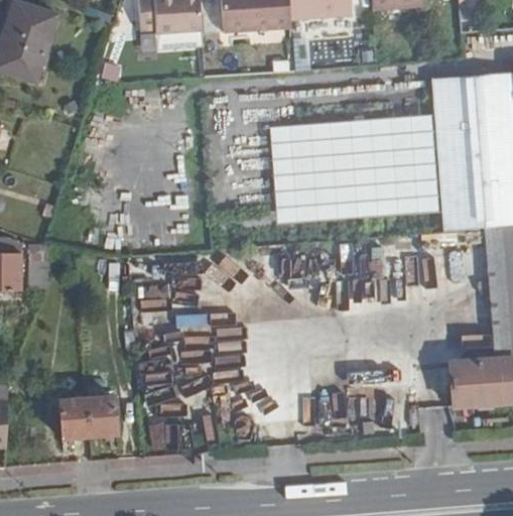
[(155,30),(201,27),(199,0),(138,0),(140,26),(155,25),(155,30)]
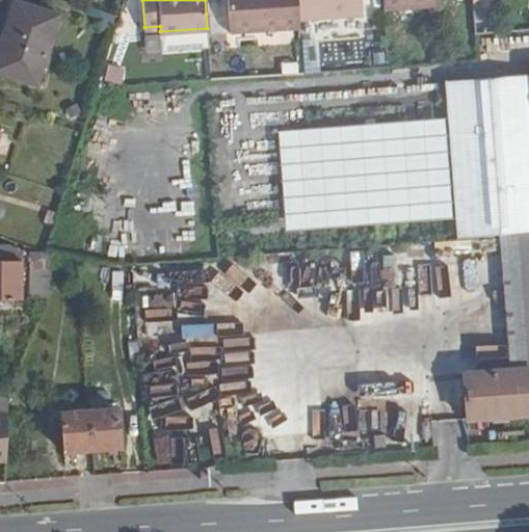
[(228,0),(230,32),(299,28),(299,21),(297,0),(228,0)]
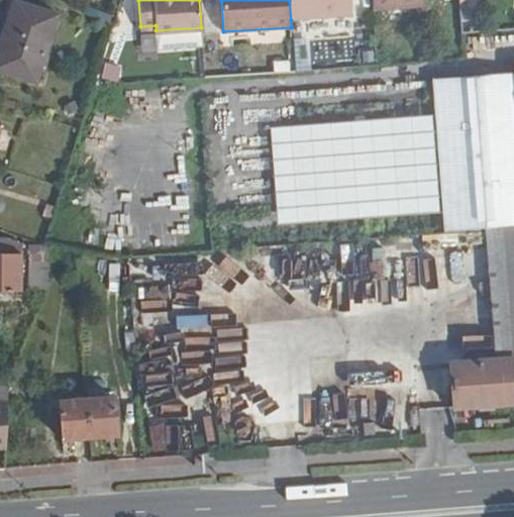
[(289,0),(291,20),(352,16),(351,0),(289,0)]
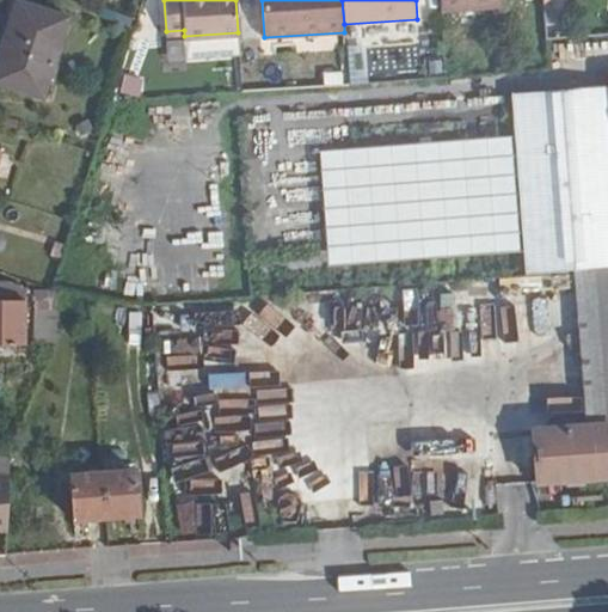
[(438,0),(441,13),(501,11),(499,0),(438,0)]
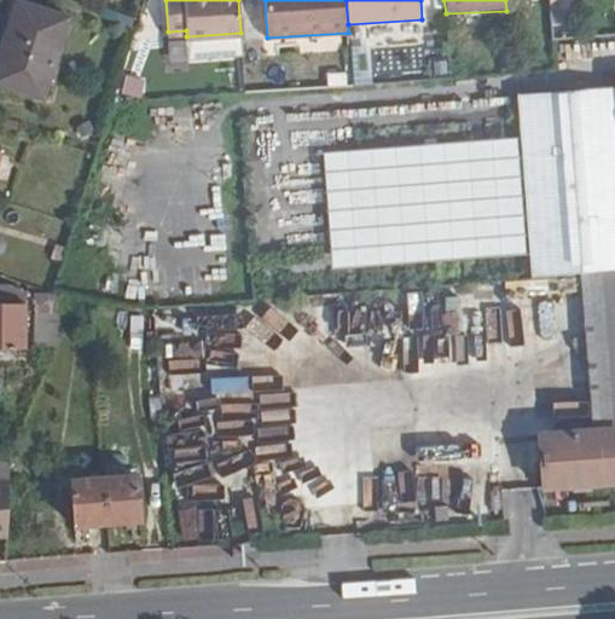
[(12,41),(0,75),(0,82),(45,97),(70,18),(21,3),(7,39),(12,41)]
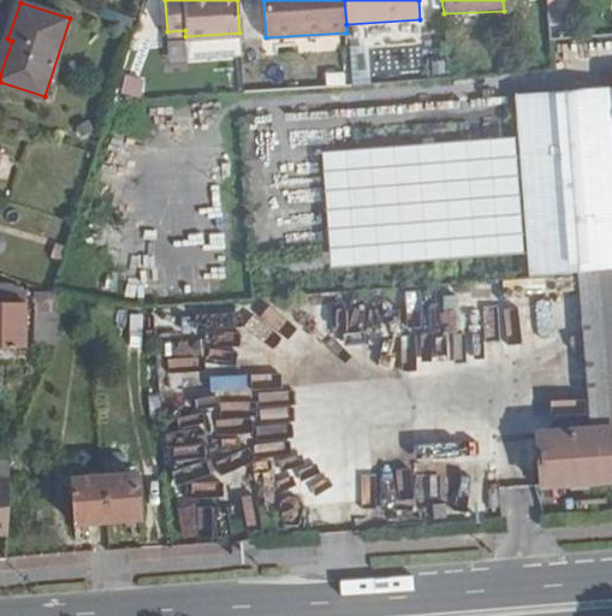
[(239,33),(185,36),(188,55),(241,51),(239,33)]
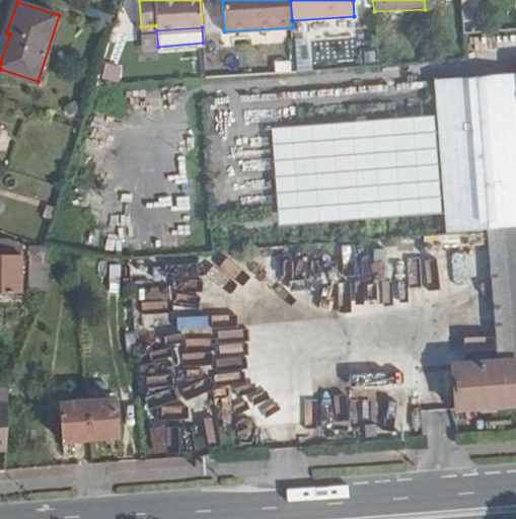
[(515,73),(435,78),(445,235),(488,232),(515,230),(515,73)]
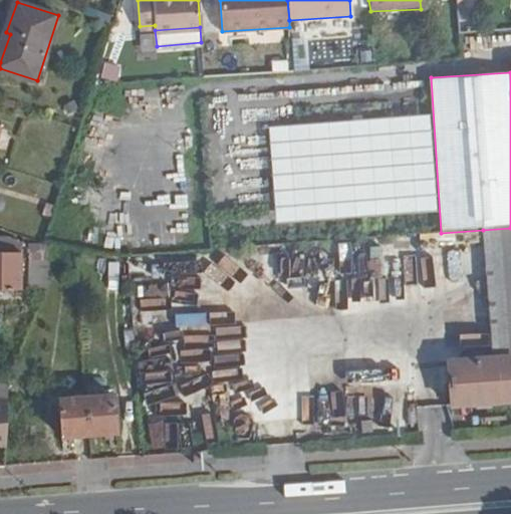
[(510,228),(483,230),(492,360),(510,358),(510,228)]
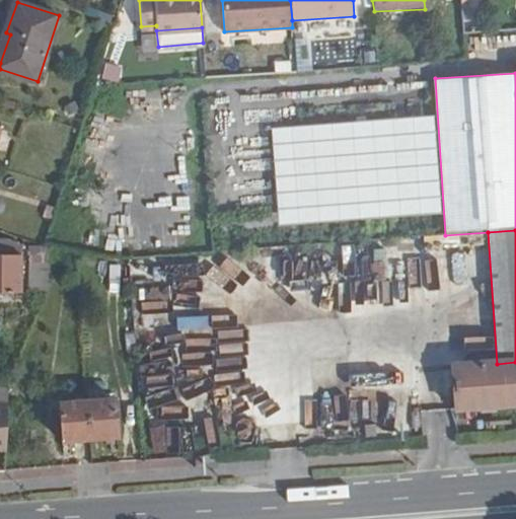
[(20,248),(0,246),(0,291),(22,292),(23,257),(19,256),(20,248)]
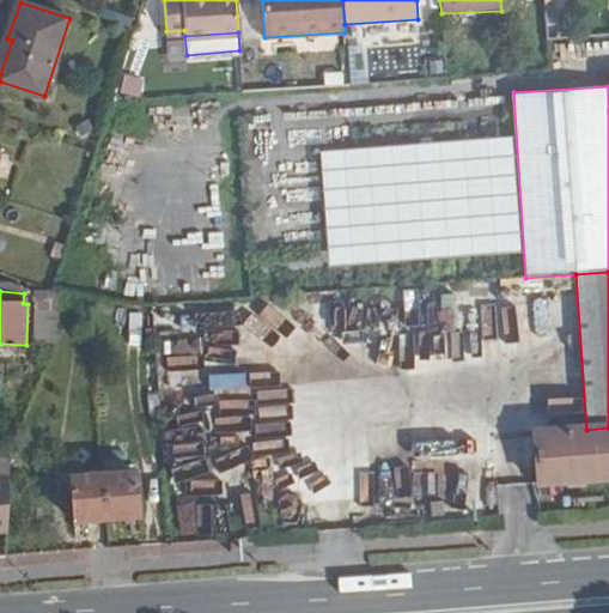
[(176,356),(200,356),(199,339),(175,340),(176,356)]
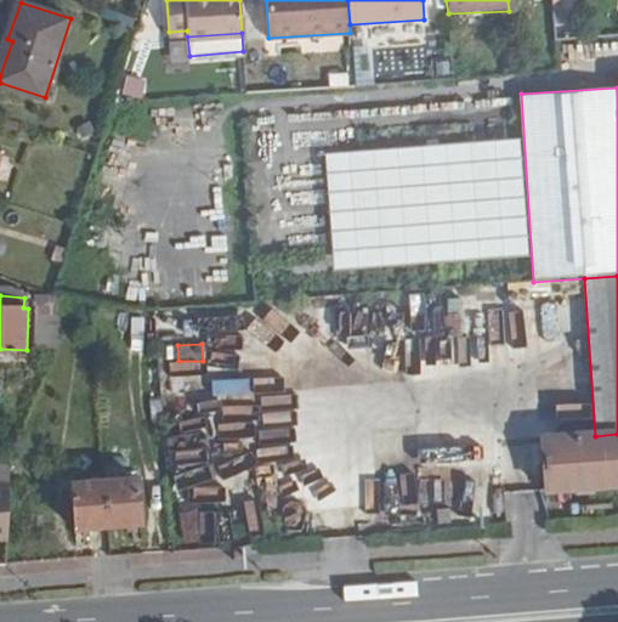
[(617,434),(595,436),(544,440),(548,495),(617,490),(617,434)]
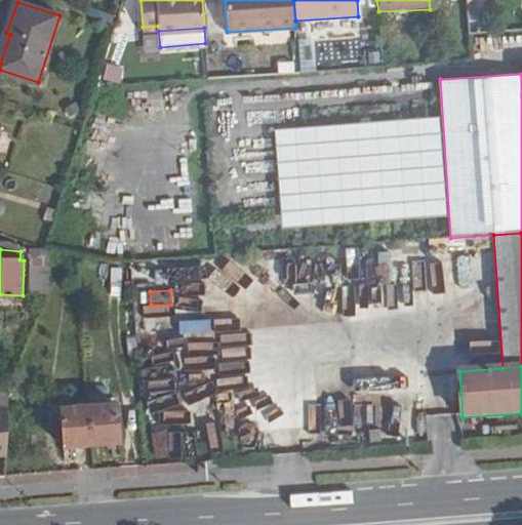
[(90,406),(92,444),(118,442),(117,404),(90,406)]
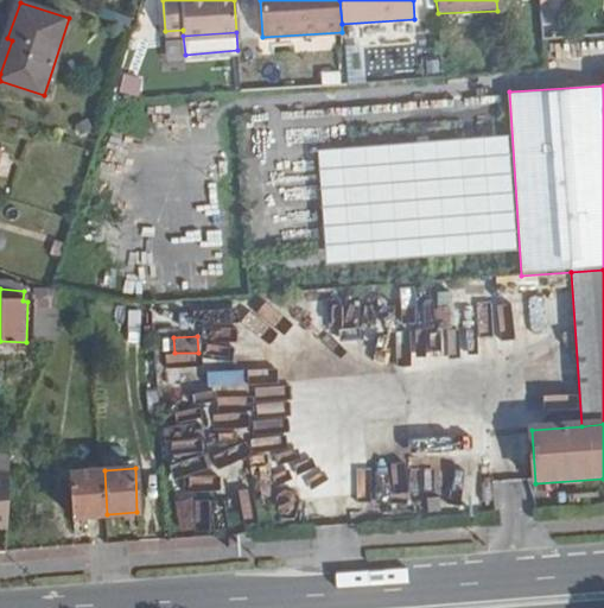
[(75,515),(107,514),(105,470),(71,472),(75,515)]
